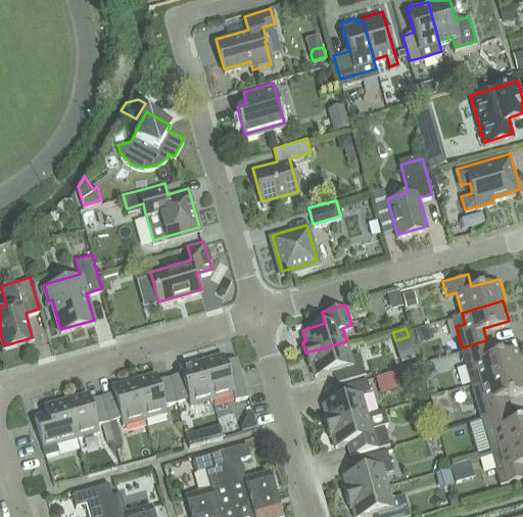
[(486,340),(462,347),(468,370),(471,380),(480,378),(521,366),(516,346),(490,354),(486,340)]
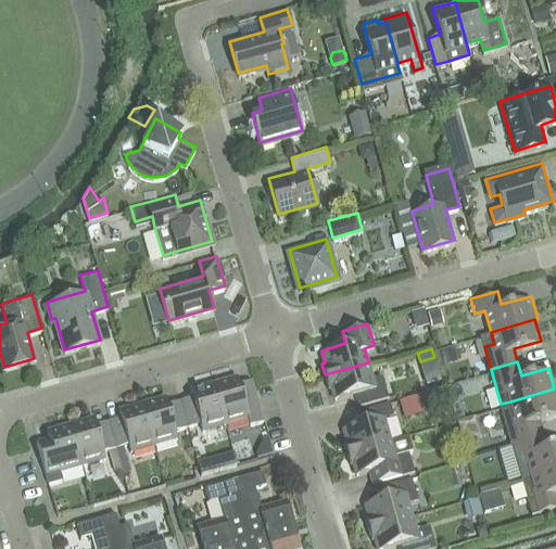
[(368,362),(325,374),(328,384),(331,384),(335,396),(358,390),(363,401),(388,394),(381,372),(371,374),(368,362)]
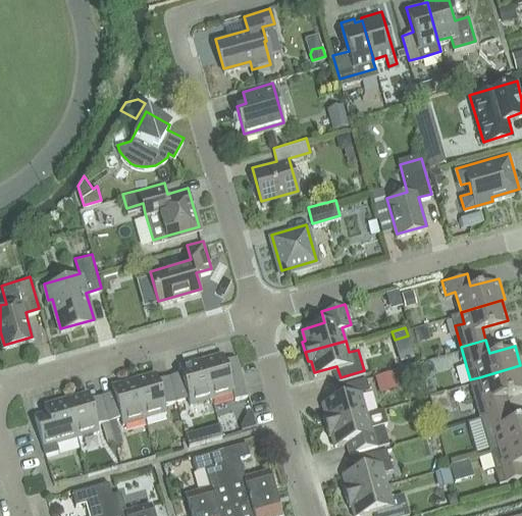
[(222,350),(201,356),(211,396),(233,390),(235,394),(247,391),(237,354),(224,358),(222,350)]
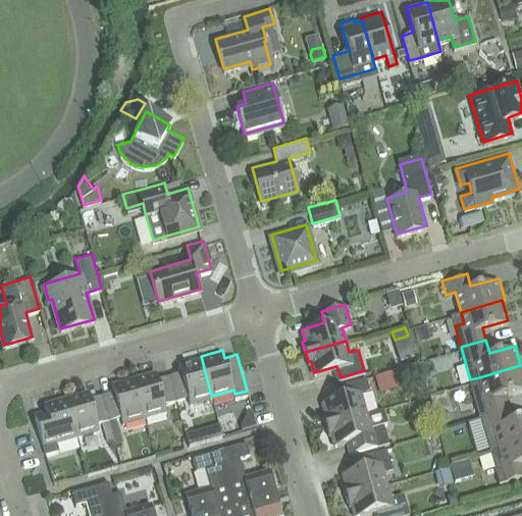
[(180,370),(168,373),(175,398),(188,395),(190,402),(211,396),(201,356),(178,363),(180,370)]
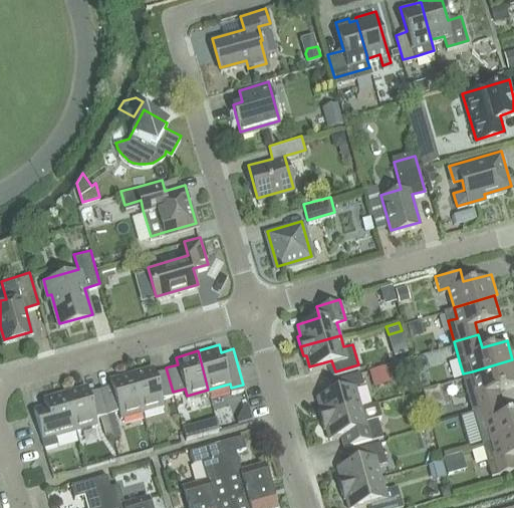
[(513,382),(513,358),(512,359),(472,371),(463,373),(473,408),(497,401),(494,388),(513,382)]
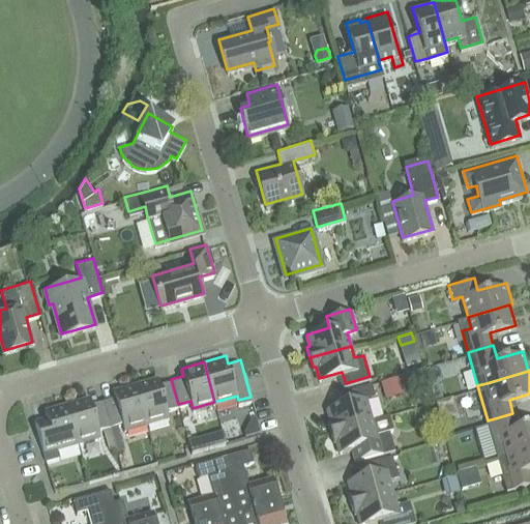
[(157,375),(135,381),(146,421),(169,415),(167,407),(178,404),(171,379),(159,382),(157,375)]
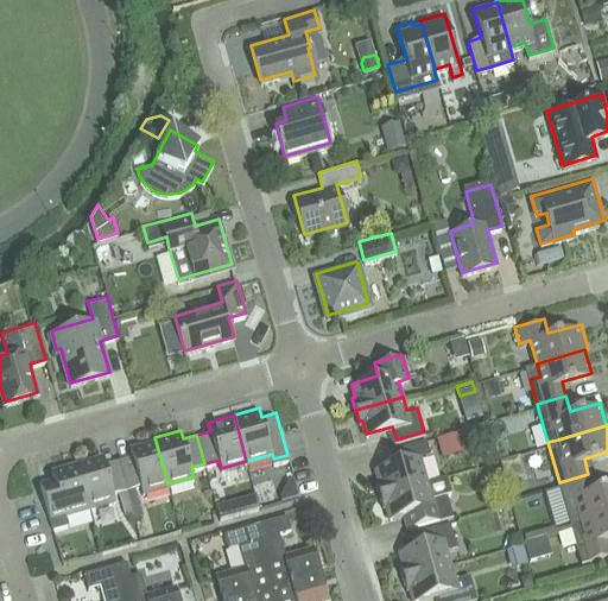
[(438,440),(442,453),(458,448),(455,435),(438,440)]
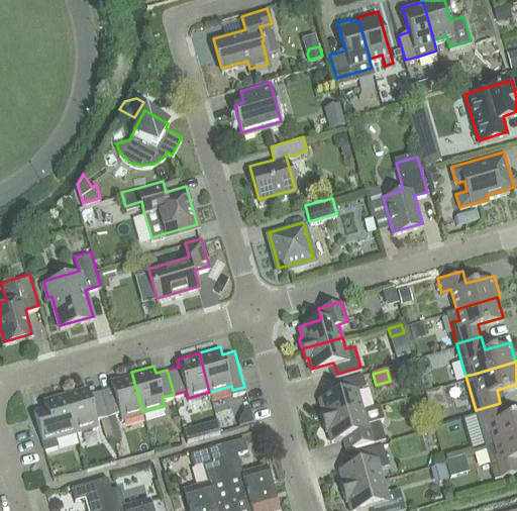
[(319,409),(322,418),(363,407),(356,386),(366,383),(363,371),(338,378),(341,390),(319,396),(322,408),(319,409)]
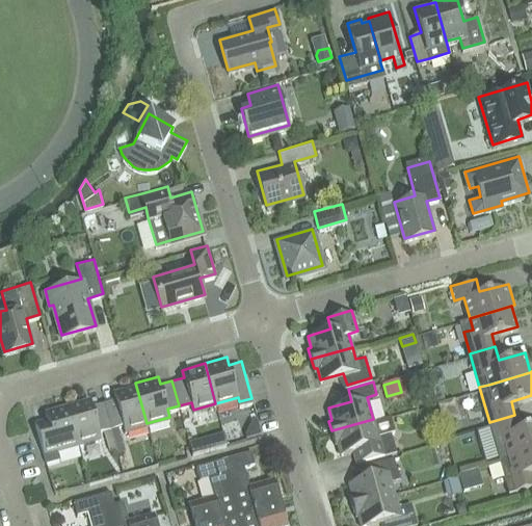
[(103,400),(109,420),(110,425),(123,422),(125,429),(147,423),(135,383),(113,389),(115,397),(103,400)]
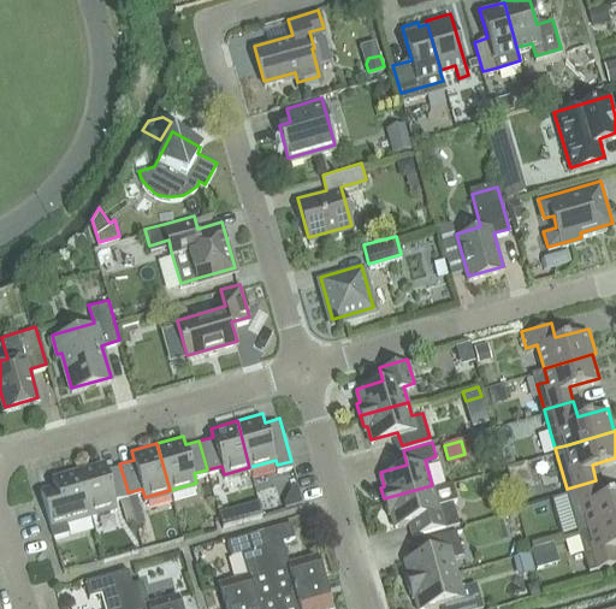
[(77,466),(84,489),(90,513),(117,506),(114,496),(128,492),(126,486),(119,463),(106,467),(104,459),(77,466)]
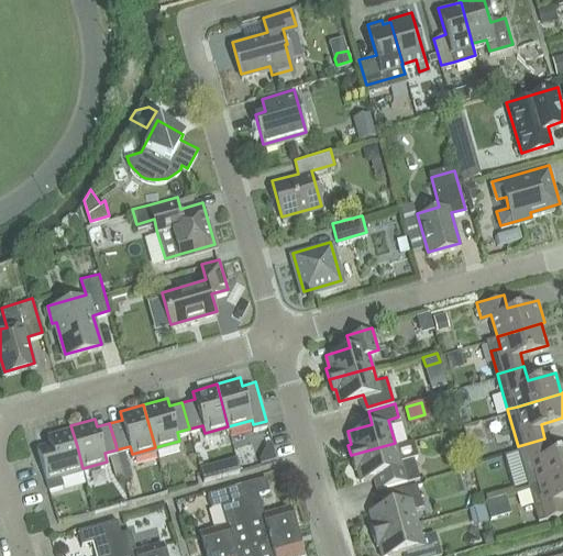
[(487,441),(481,419),(463,423),(470,445),(487,441)]
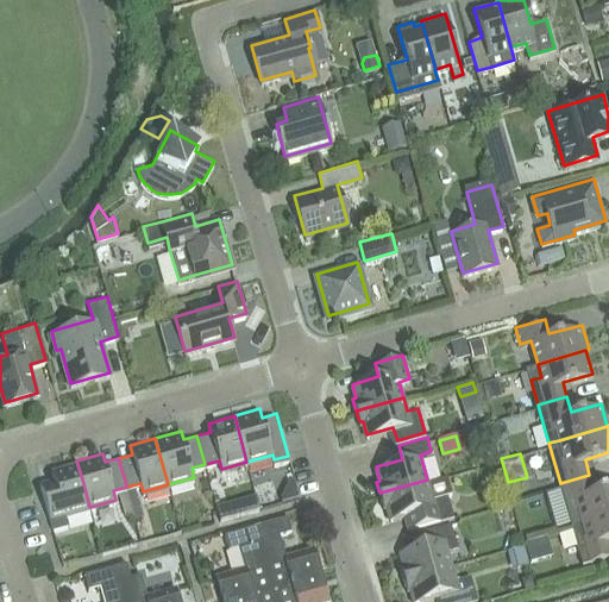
[(39,481),(48,509),(52,527),(68,524),(64,514),(89,507),(83,483),(76,461),(51,468),(54,477),(39,481)]
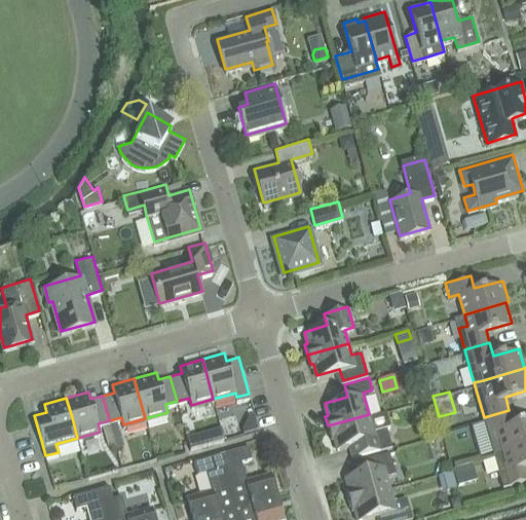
[(385,409),(369,414),(328,425),(331,436),(333,435),(337,447),(360,440),(364,452),(391,444),(385,422),(389,421),(385,409)]
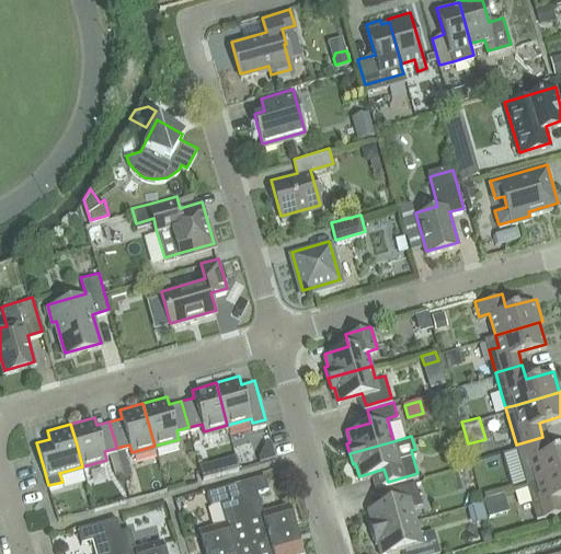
[(542,437),(516,445),(523,468),(531,464),(536,477),(560,470),(560,446),(547,450),(542,437)]
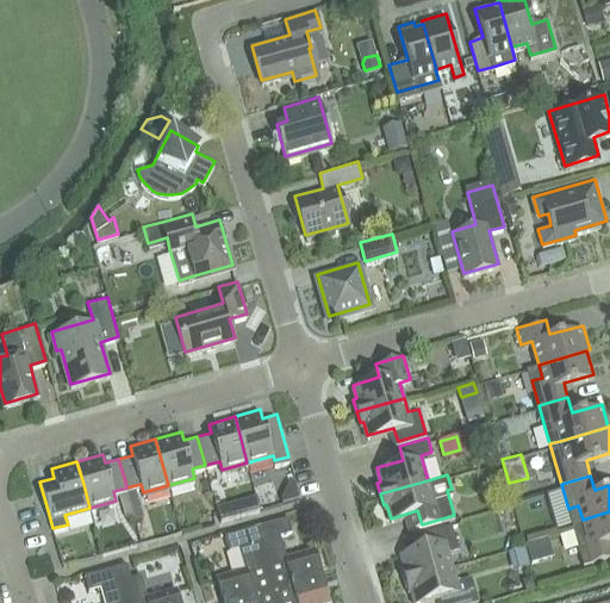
[(609,511),(583,520),(572,522),(583,561),(609,553),(609,546),(608,539),(609,538),(609,511)]
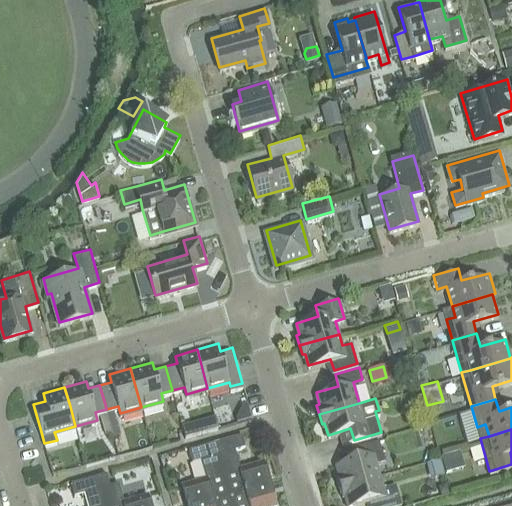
[(241,431),(216,439),(231,492),(270,480),(263,458),(240,465),(235,447),(245,444),(241,431)]
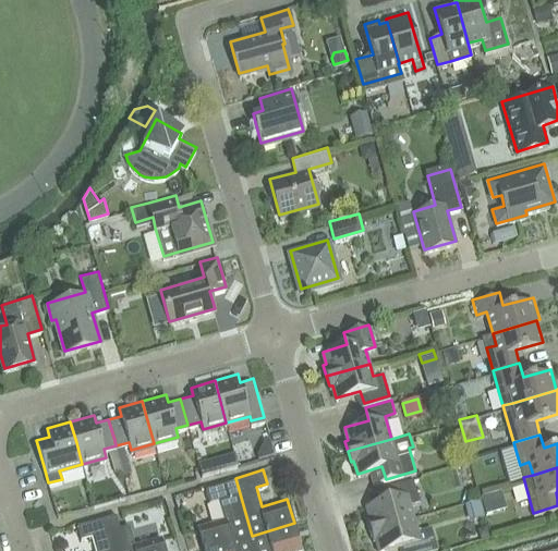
[(366,516),(370,526),(413,514),(409,501),(419,499),(413,476),(387,484),(390,496),(366,503),(370,515),(366,516)]
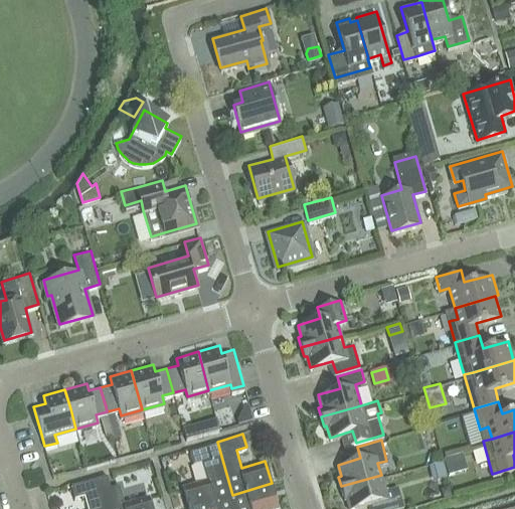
[(232,495),(217,442),(189,450),(192,460),(201,458),(206,478),(183,484),(189,507),(232,495)]
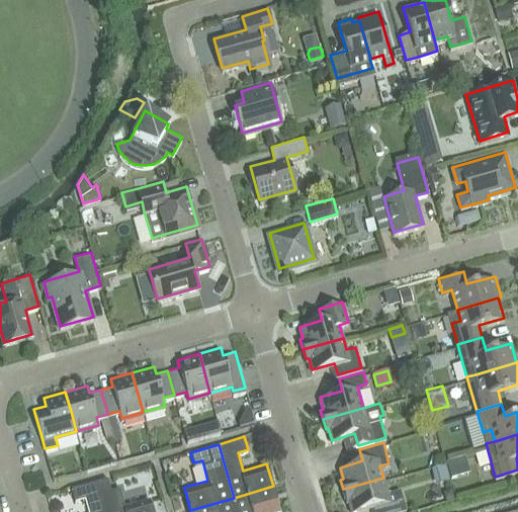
[(107,476),(97,479),(106,511),(153,511),(149,497),(124,504),(119,486),(110,488),(107,476)]
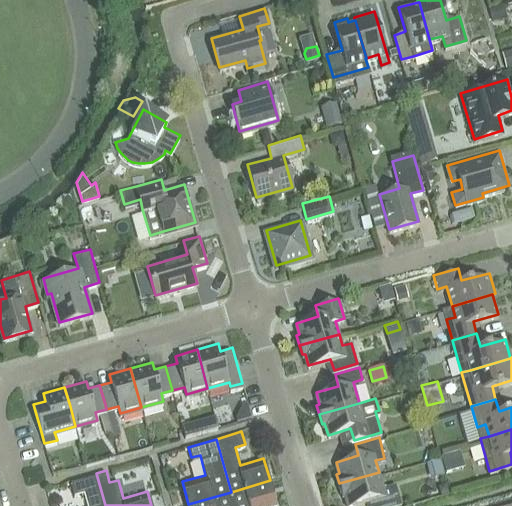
[(379,472),(339,483),(341,493),(344,493),(348,504),(370,498),(372,505),(385,505),(401,502),(395,481),(382,485),(379,472)]
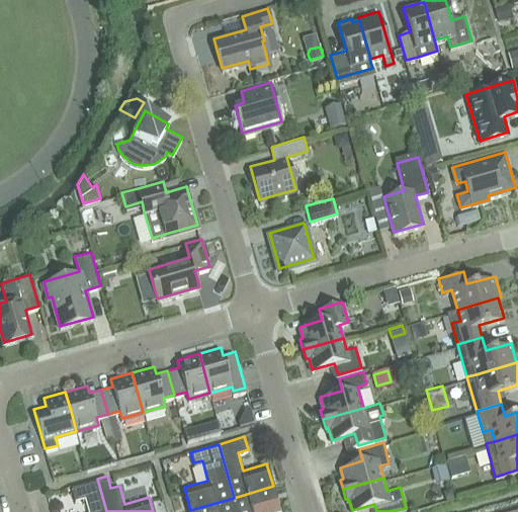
[(106,511),(97,479),(71,486),(75,499),(85,496),(89,511),(106,511)]
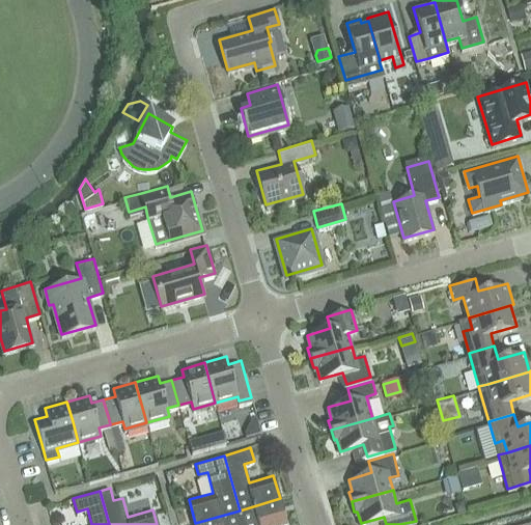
[(280,498),(240,510),(244,524),(274,524),(286,522),(280,498)]
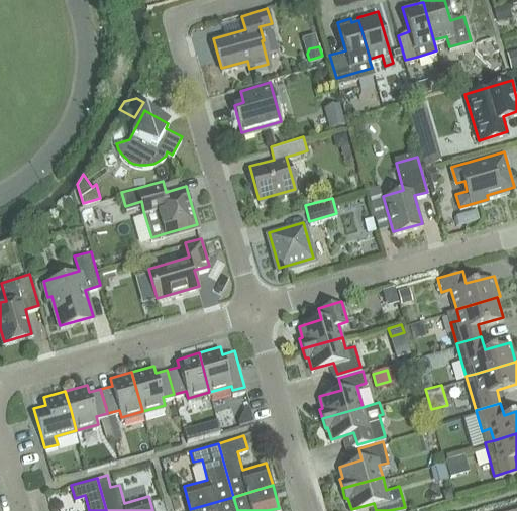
[(237,510),(233,497),(190,509),(190,510),(237,510)]
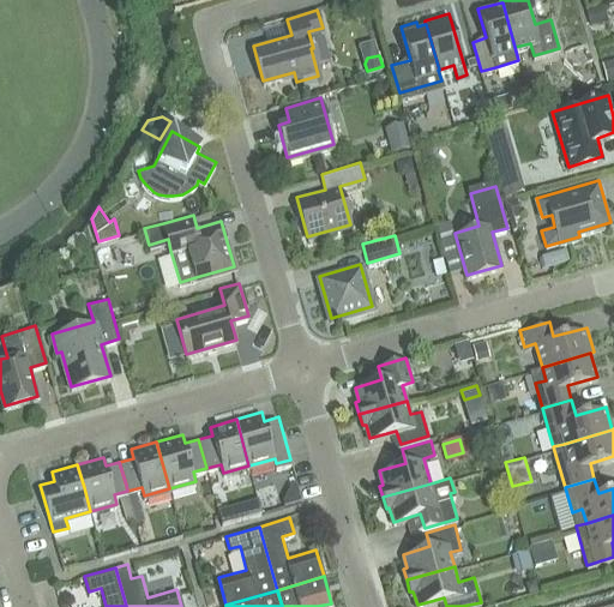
[(613,606),(613,595),(589,604),(589,606),(613,606)]
